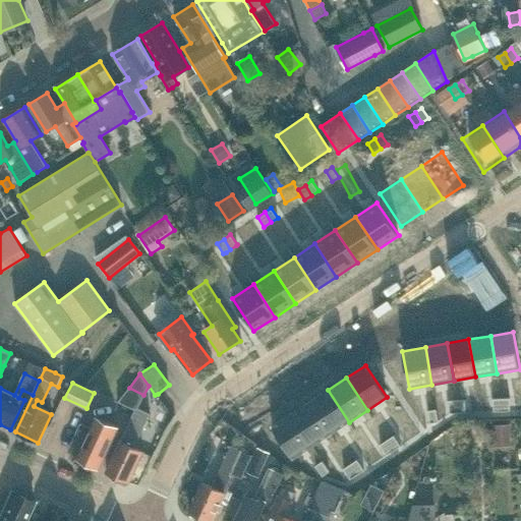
[(467,387),(467,403),(489,404),(489,388),(467,387)]
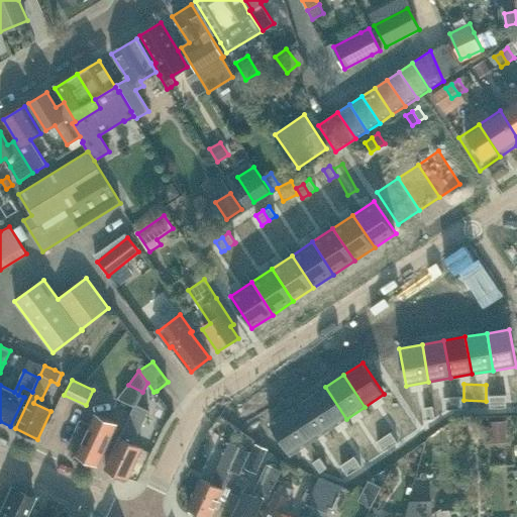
[(117,404),(125,393),(116,385),(107,396),(117,404)]
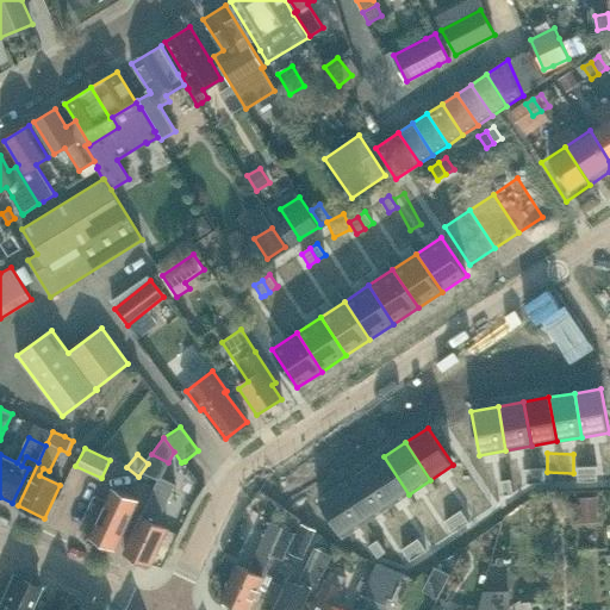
[(384,456),(362,471),(387,508),(409,495),(384,456)]
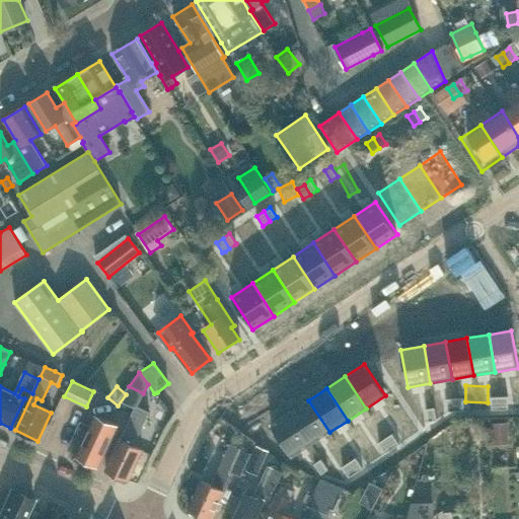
[(508,396),(500,397),(500,410),(508,409),(508,396)]
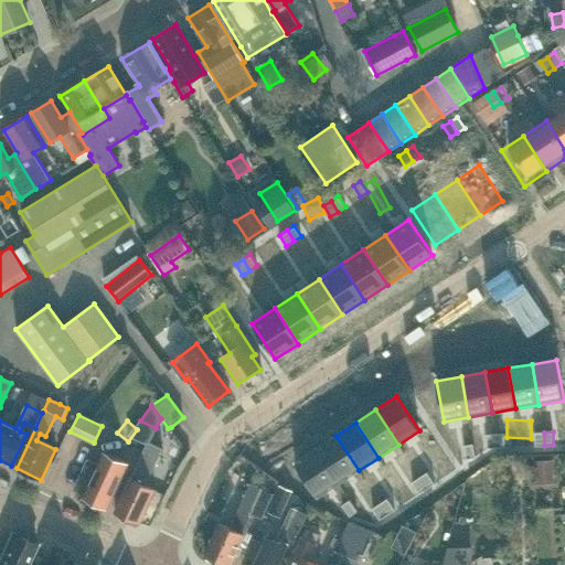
[(544,433),(535,433),(535,446),(544,446),(544,433)]
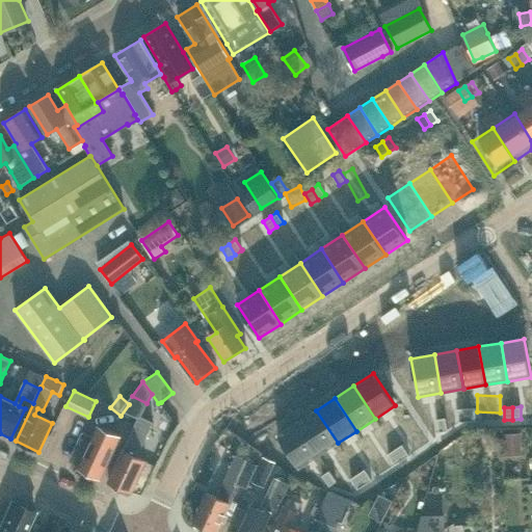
[(467,408),(458,409),(459,422),(468,421),(467,408)]
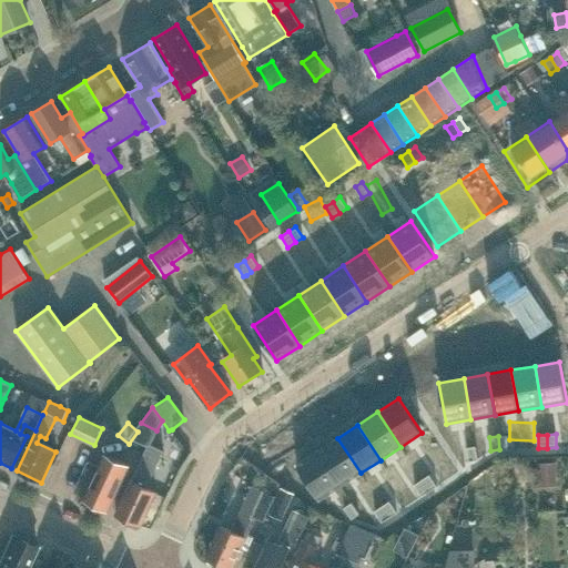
[(507,436),(498,436),(499,449),(508,449),(507,436)]
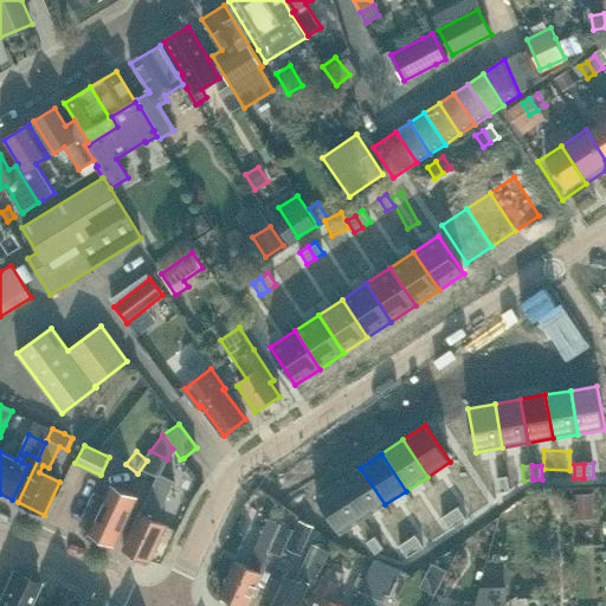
[(360,468),(339,482),(363,519),(385,504),(360,468)]
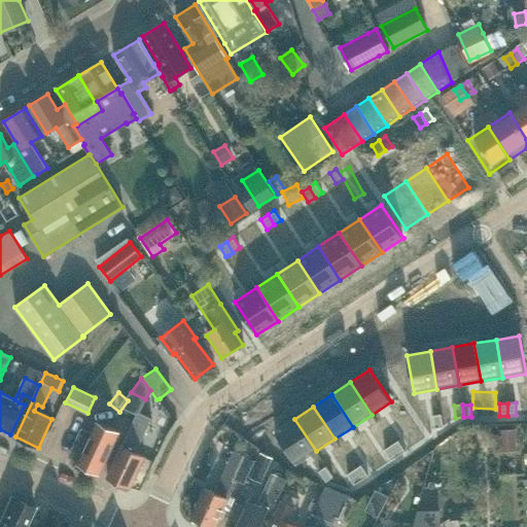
[(136,453),(146,430),(151,418),(138,412),(133,424),(108,478),(117,482),(116,485),(125,489),(127,486),(131,488),(145,457),(136,453)]
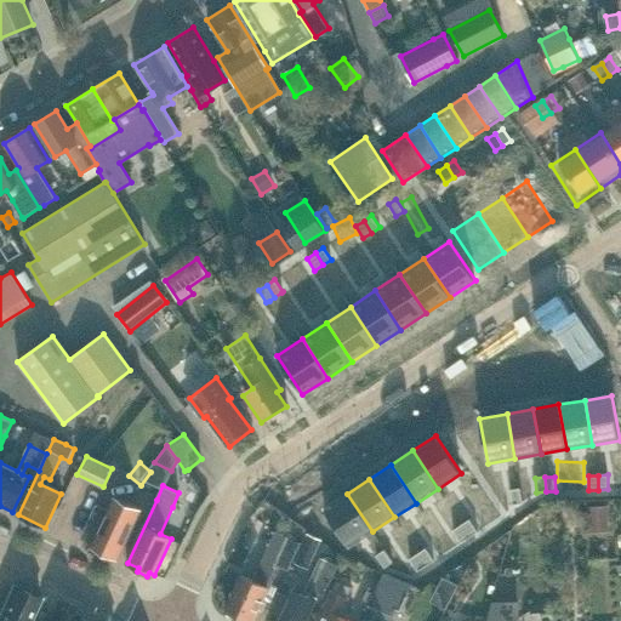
[(520,488),(511,490),(513,505),(523,502),(520,488)]
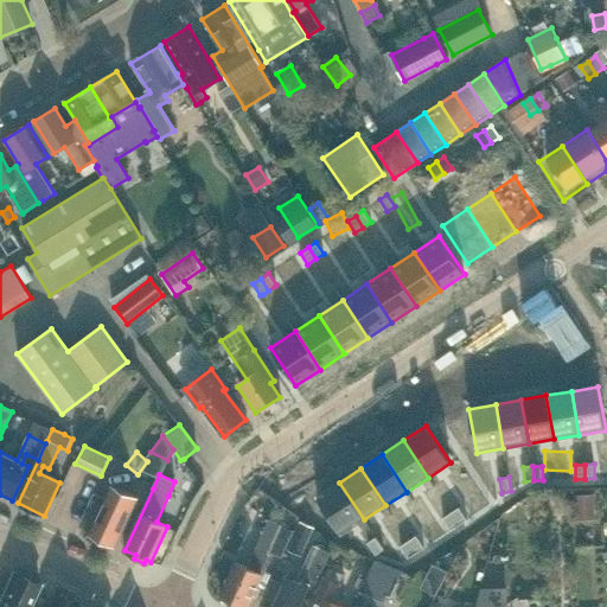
[(339,483),(317,497),(342,535),(364,519),(339,483)]
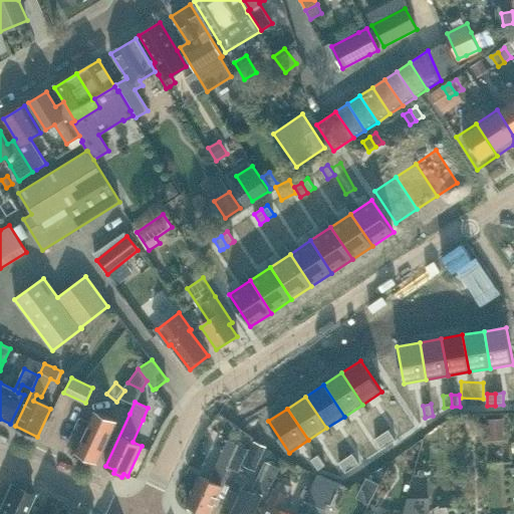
[(75,453),(96,462),(115,423),(94,413),(88,426),(79,421),(68,445),(77,449),(75,453)]
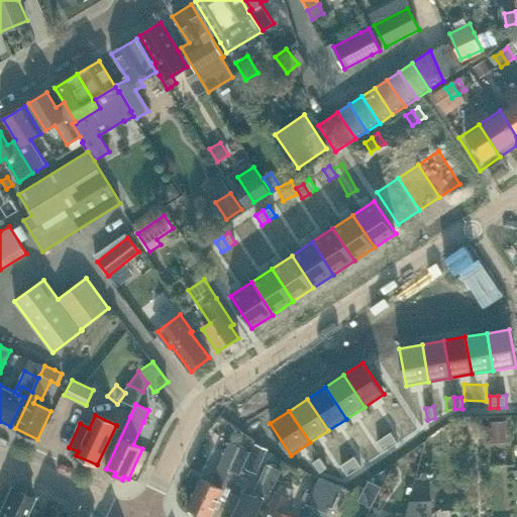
[(506,441),(505,422),(489,422),(490,441),(506,441)]
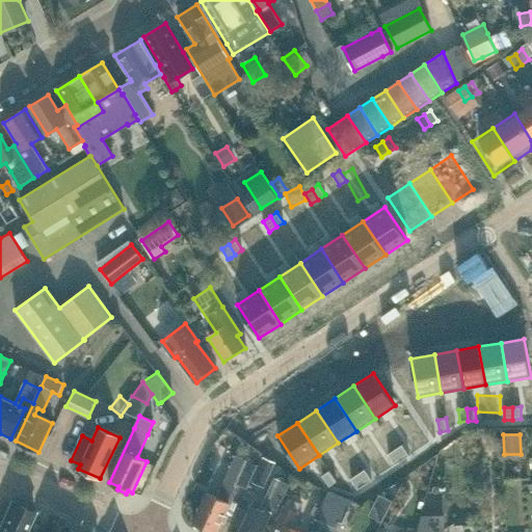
[(402,445),(395,449),(402,459),(409,455),(402,445)]
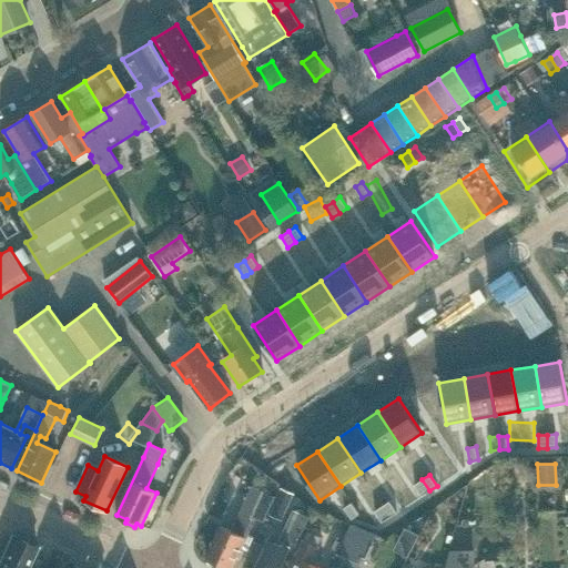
[(422,479),(415,485),(422,496),(429,490),(422,479)]
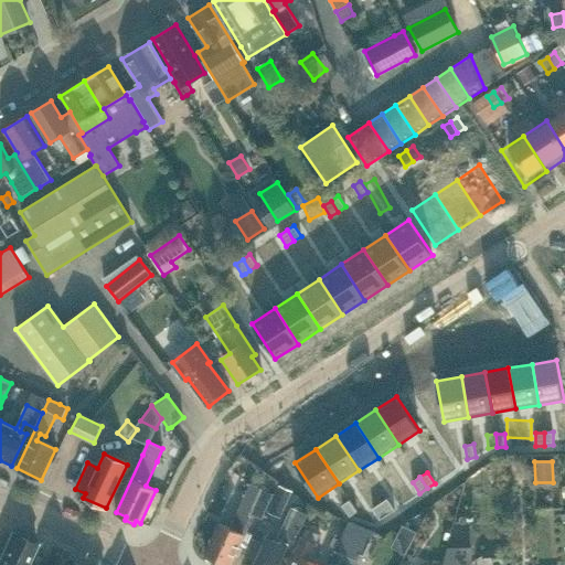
[(227,564),(230,564),(253,514),(262,519),(274,493),(251,482),(230,528),(221,524),(206,555),(227,564)]
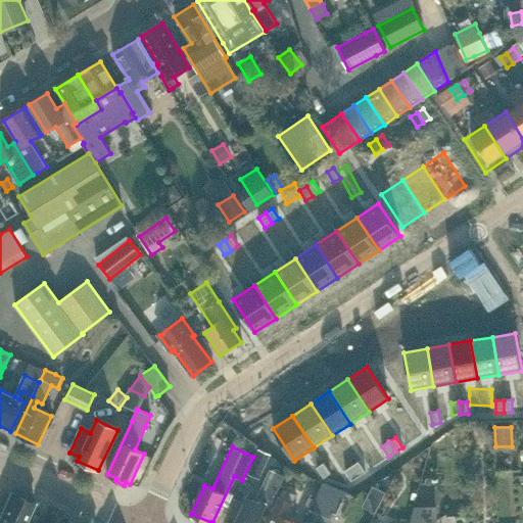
[(486,447),(486,466),(505,466),(505,446),(486,447)]
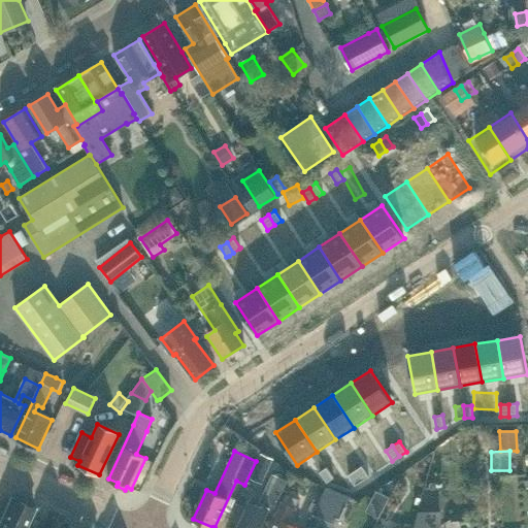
[(261,483),(272,460),(261,454),(250,477),(261,483)]
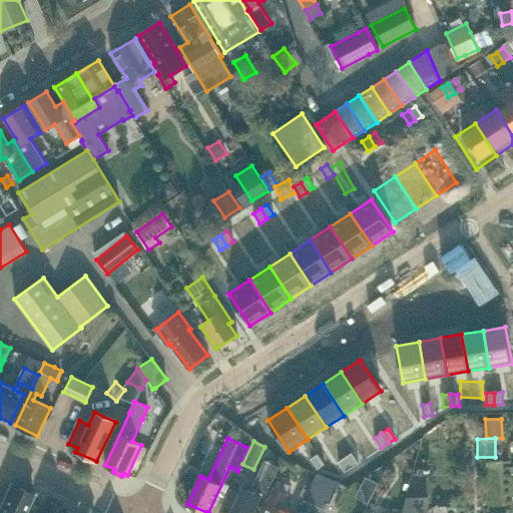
[(352,453),(345,457),(352,467),(359,463),(352,453)]
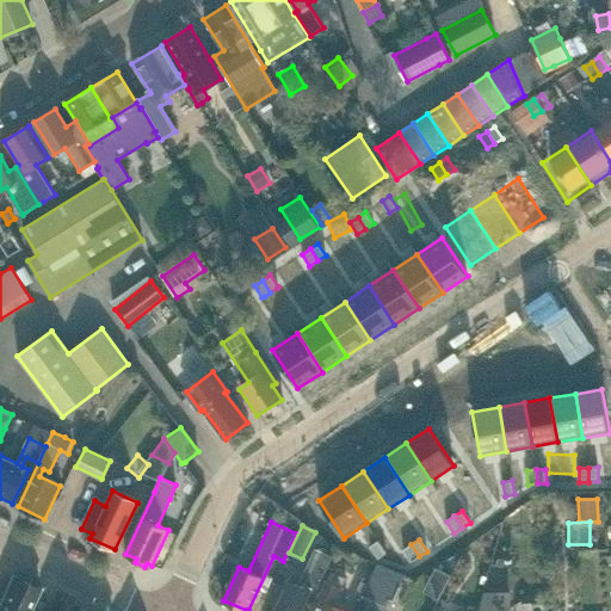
[(378,541),(370,547),(378,559),(387,553),(378,541)]
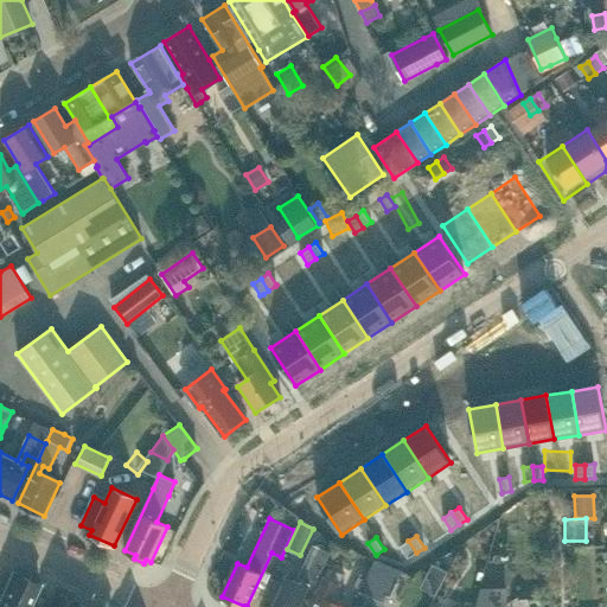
[(408,541),(401,547),(408,558),(416,553),(408,541)]
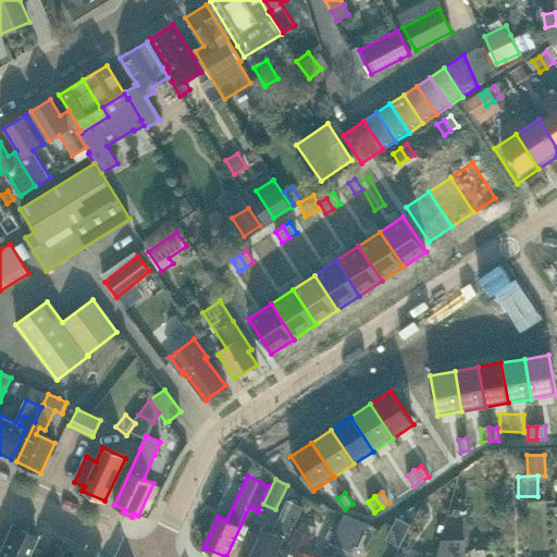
[(287,540),(304,506),(288,499),(280,518),(281,518),(274,532),(264,529),(251,556),(275,556),(284,539),(287,540)]
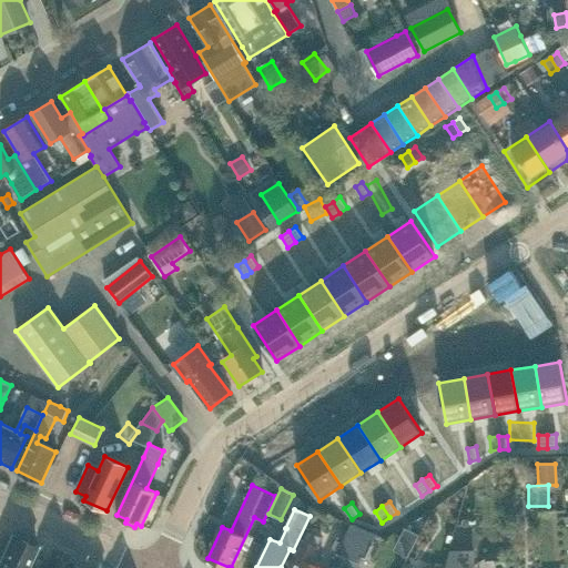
[(346,557),(341,567),(356,567),(363,555),(367,557),(373,545),(376,536),(351,524),(346,534),(342,543),(337,553),(346,557)]
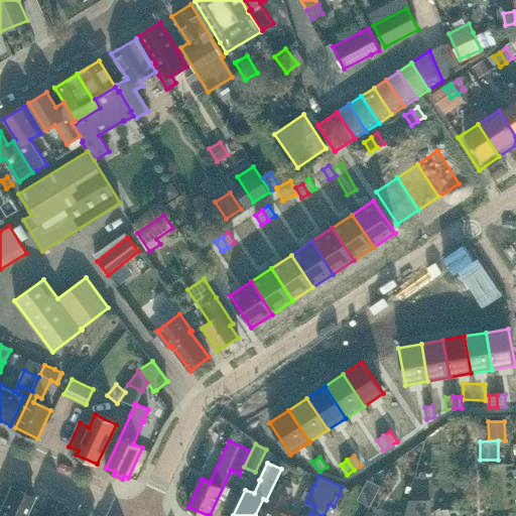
[(289,496),(288,495),(292,488),(279,482),(275,490),(277,491),(265,515),(294,515),(283,510),(289,496)]
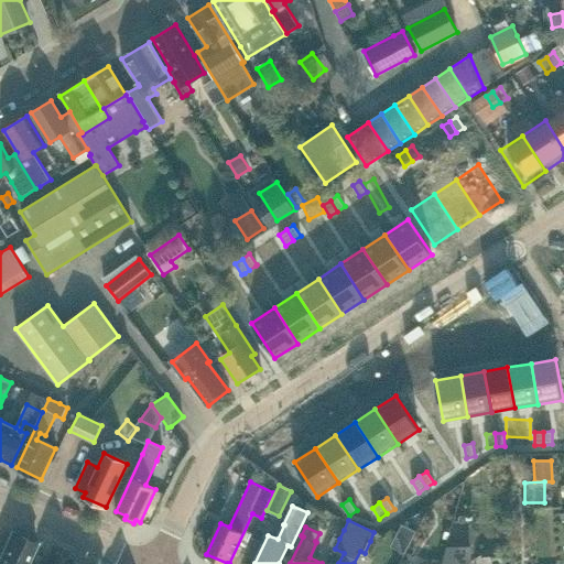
[(25,563),(35,543),(12,533),(0,559),(0,563),(25,563)]
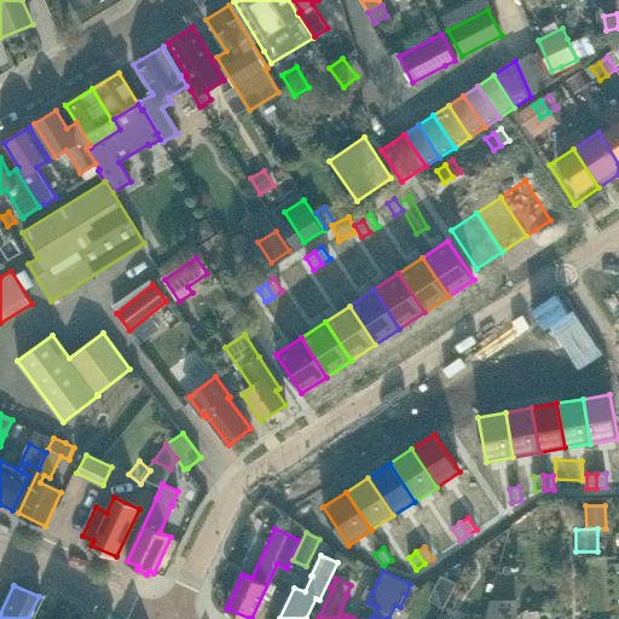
[(368,602),(372,591),(366,589),(362,600),(368,602)]
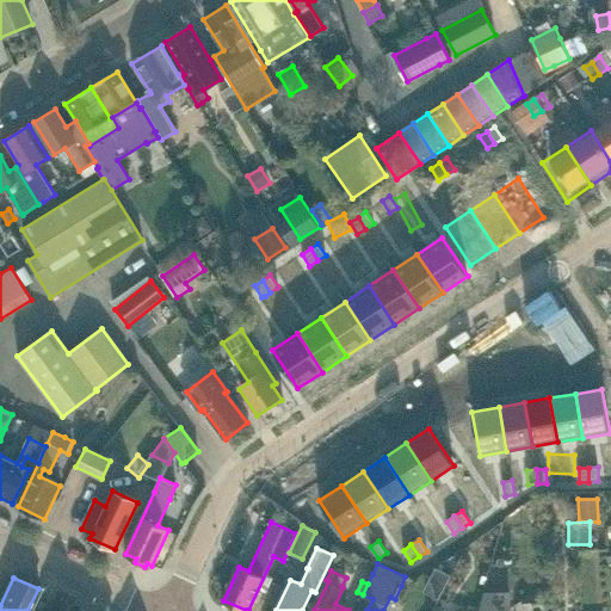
[(85,610),(86,610),(55,594),(47,610),(85,610)]
